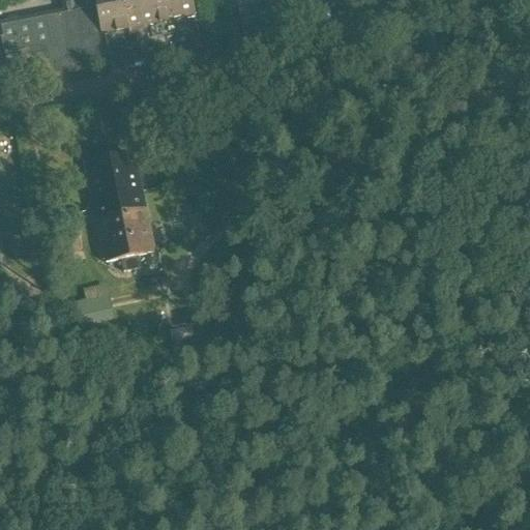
[(0,22),(0,31),(8,75),(10,83),(121,60),(121,63),(201,47),(195,13),(192,0),(93,0),(94,3),(0,22)]
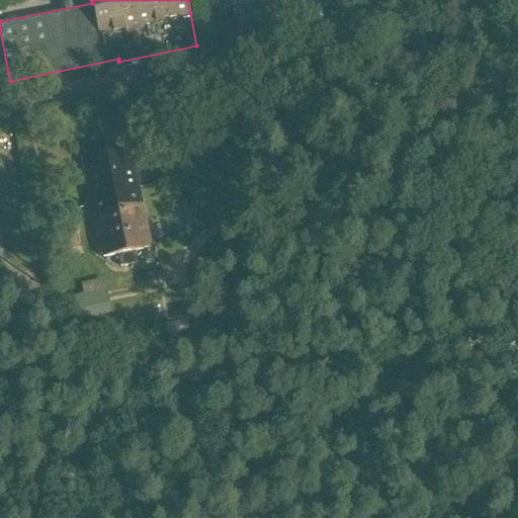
[(239,36),(282,27),(276,0),(232,0),(233,5),(232,5),(239,36)]
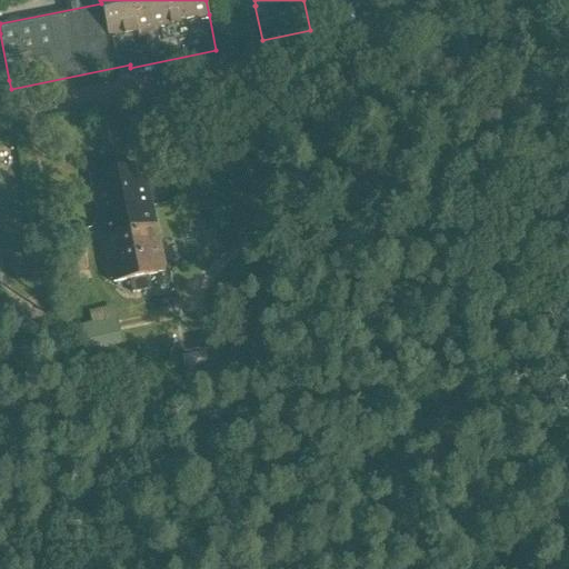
[(143,161),(91,172),(101,222),(132,217),(130,208),(152,203),(143,161)]
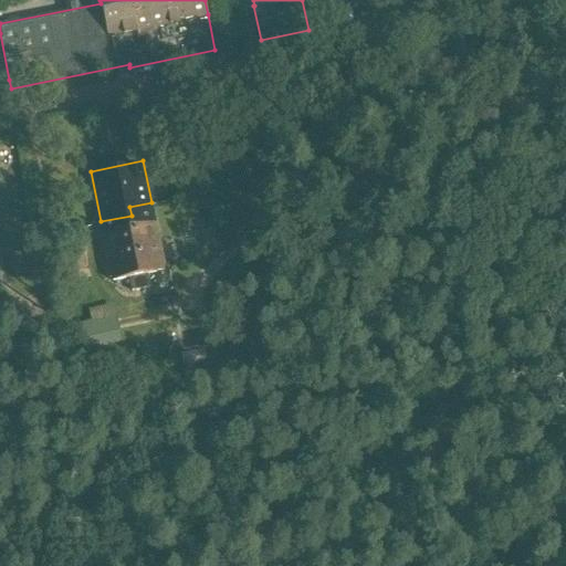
[(132,216),(101,221),(113,280),(128,276),(132,292),(150,289),(147,273),(165,269),(152,202),(129,207),(132,216)]
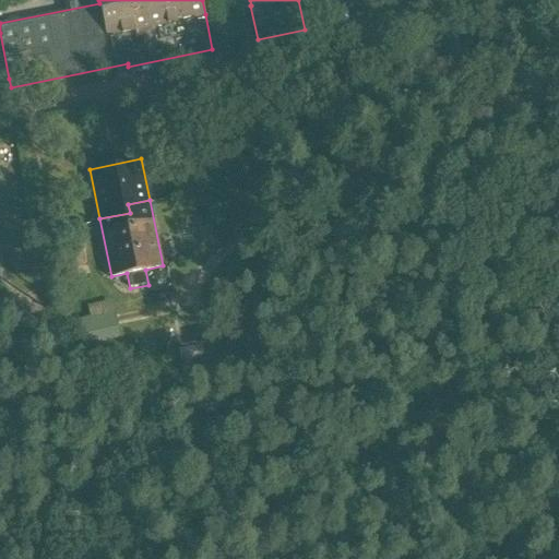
[(227,278),(212,280),(215,305),(229,302),(227,278)]
